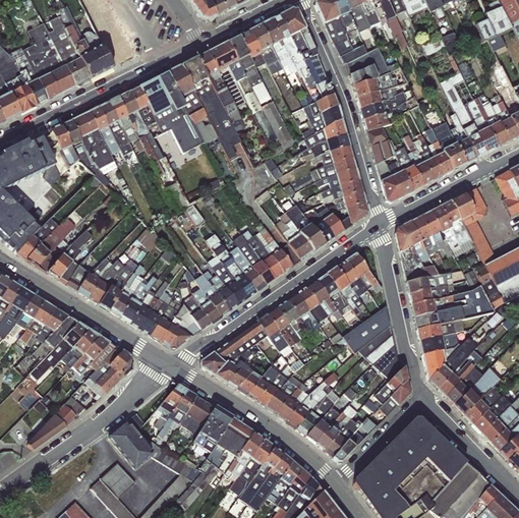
[(53,2),(59,15),(92,77),(115,66),(98,33),(94,34),(92,31),(87,31),(82,35),(68,5),(64,6),(65,5),(62,0),(57,0),(53,2)]
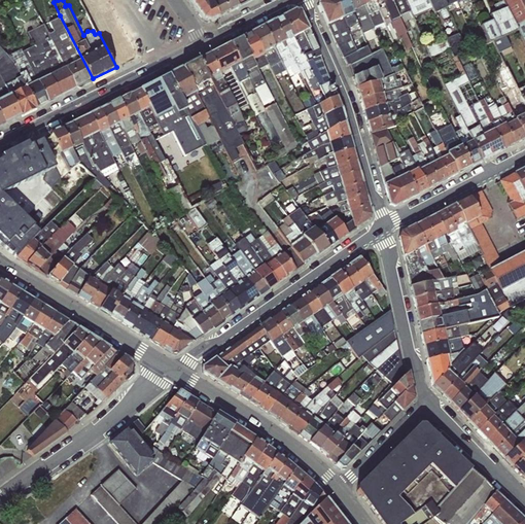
[(116,67),(139,56),(111,0),(81,0),(99,33),(116,67)]
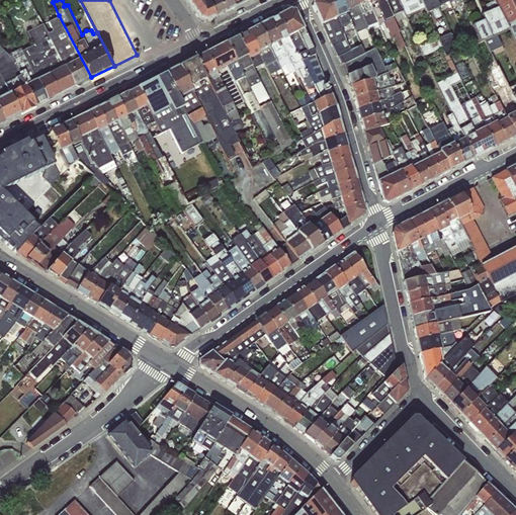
[(334,46),(343,63),(365,51),(360,38),(343,0),(314,0),(313,1),(334,46)]
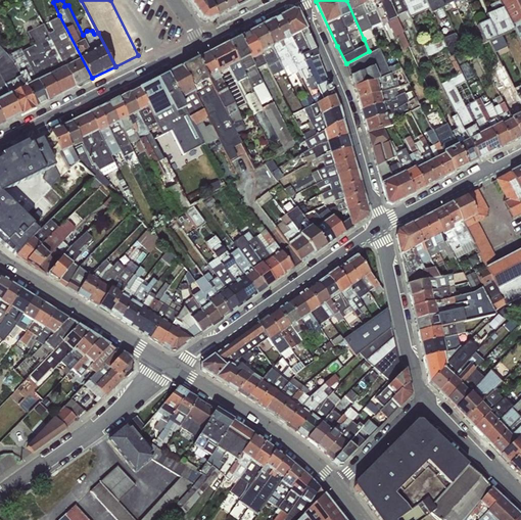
[(346,0),(364,39),(370,37),(367,29),(372,27),(359,0),(346,0)]
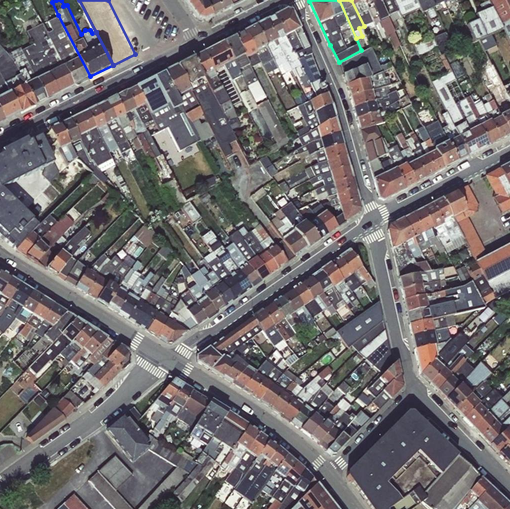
[(351,0),(364,26),(366,29),(377,25),(373,15),(366,0),(351,0)]
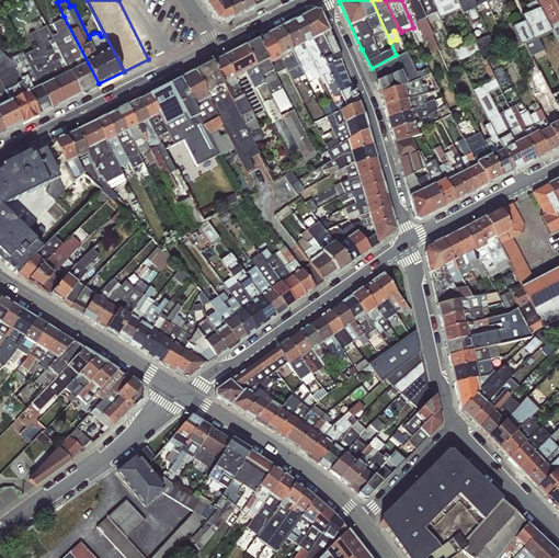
[(401,0),(409,16),(414,15),(422,33),(428,40),(432,52),(441,48),(434,31),(419,0),(401,0)]
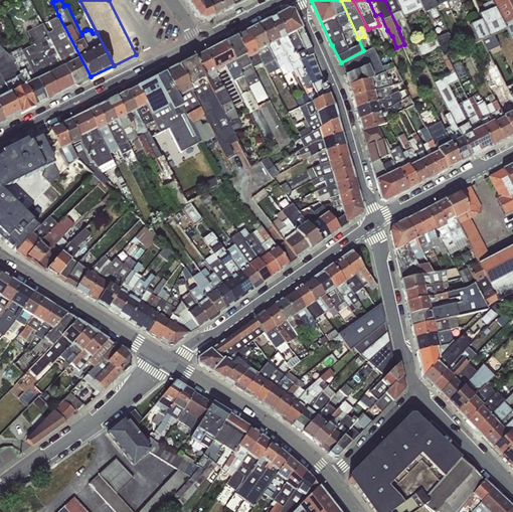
[(384,0),(398,28),(403,25),(399,18),(404,16),(397,0),(384,0)]
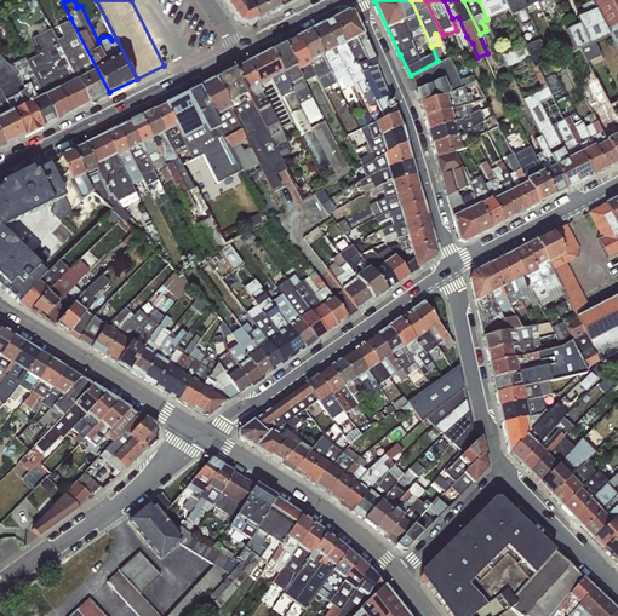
[(479,0),(487,19),(509,9),(504,0),(479,0)]
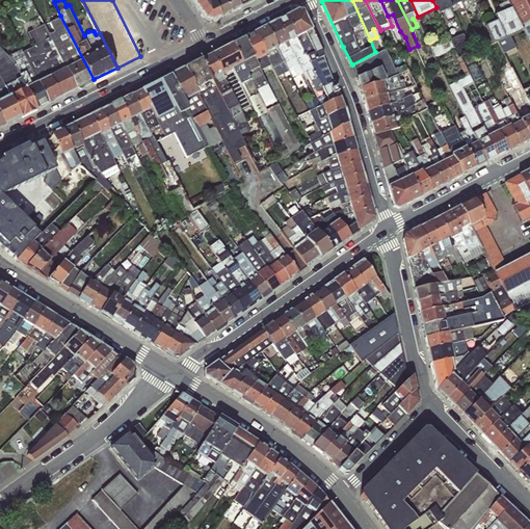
[(432,0),(436,7),(440,11),(453,6),(452,3),(451,0),(432,0)]
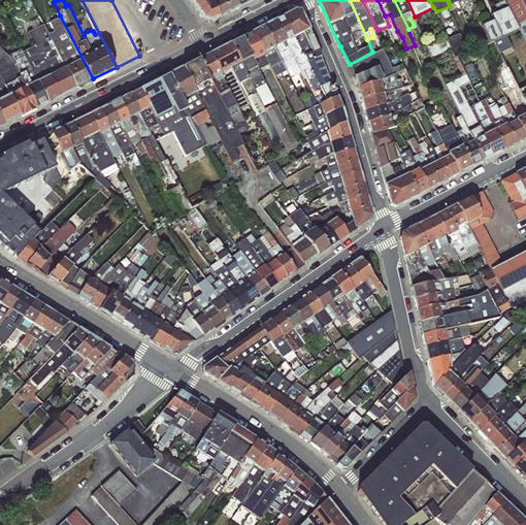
[(504,0),(518,23),(525,18),(525,0),(504,0)]
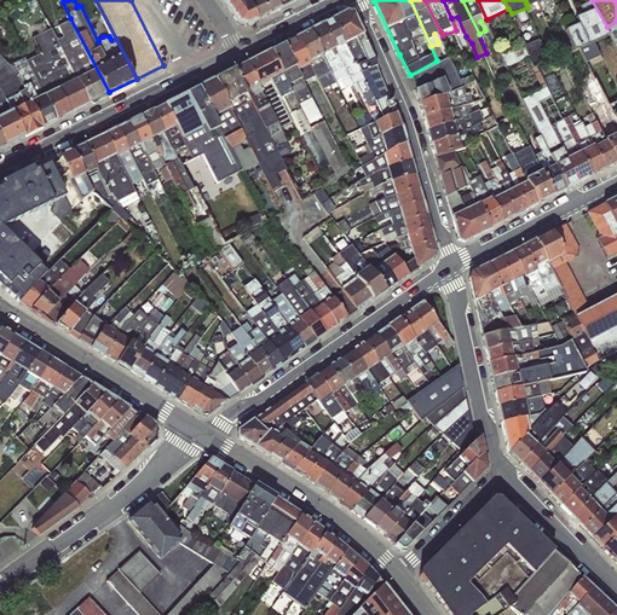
[(347,9),(334,16),(376,99),(388,93),(378,64),(355,11),(347,9)]
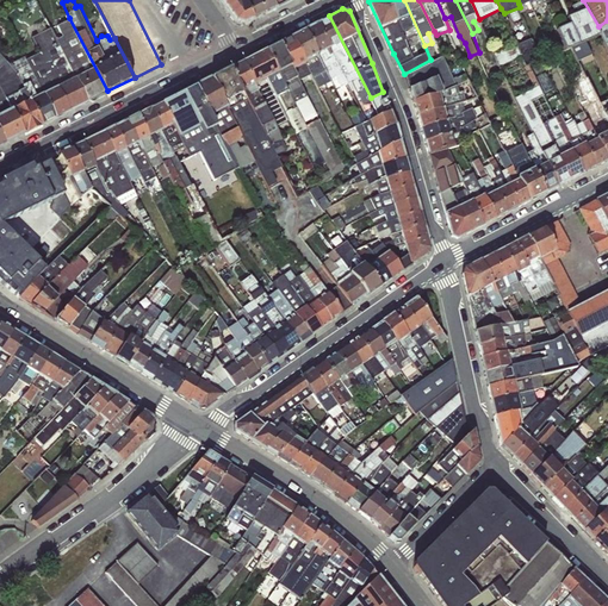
[(366,101),(371,98),(329,16),(318,22),(348,82),(353,88),(355,86),(366,101)]
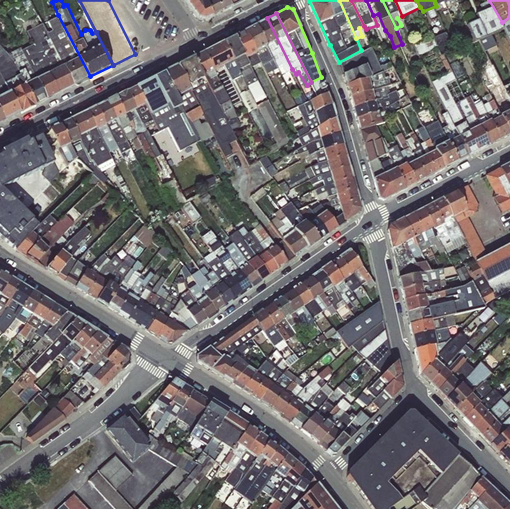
[(76,83),(90,76),(58,15),(48,20),(53,29),(49,31),(76,83)]
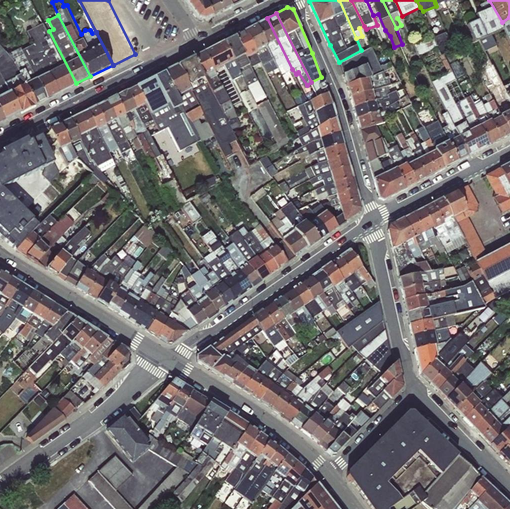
[(287,70),(292,69),(267,18),(258,22),(279,67),(283,65),(287,70)]
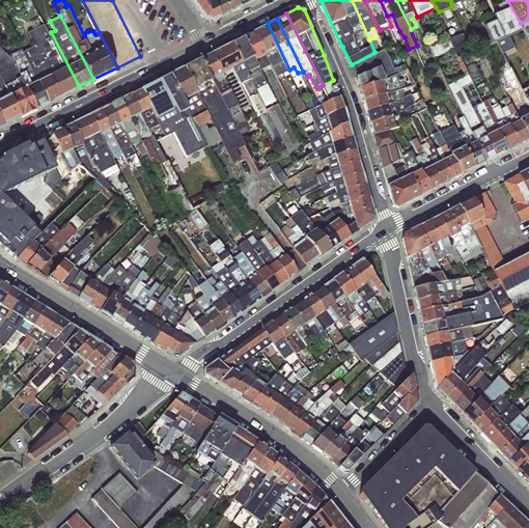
[(45,22),(31,27),(62,94),(79,86),(51,32),(45,22)]
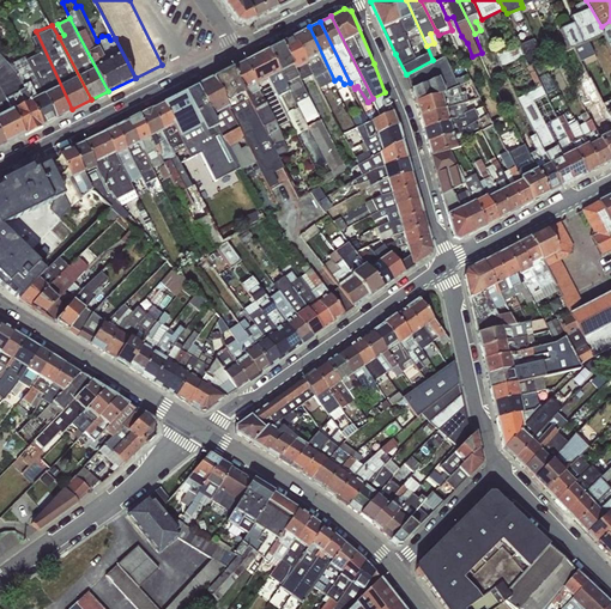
[(321,86),(334,80),(309,26),(295,34),(321,86)]
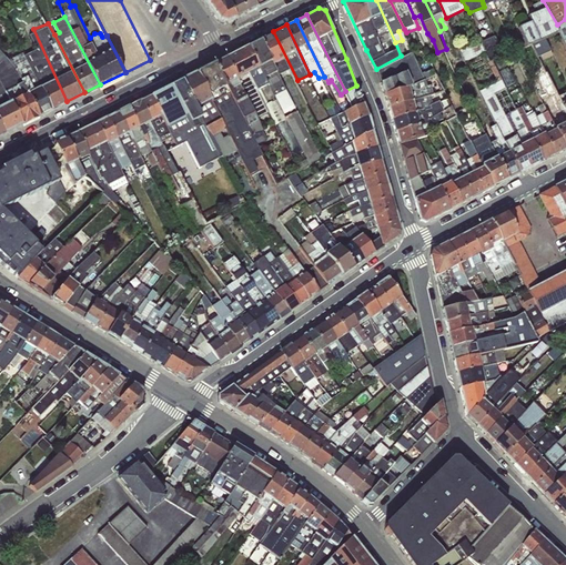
[(52,109),(67,101),(33,29),(16,37),(22,51),(52,109)]
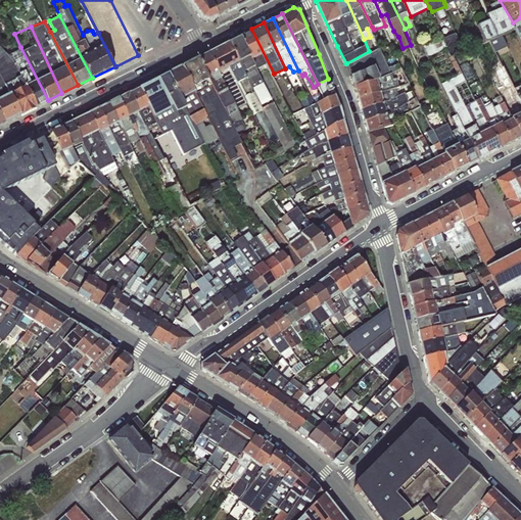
[(277,82),(274,74),(251,29),(241,35),(268,88),(277,82)]
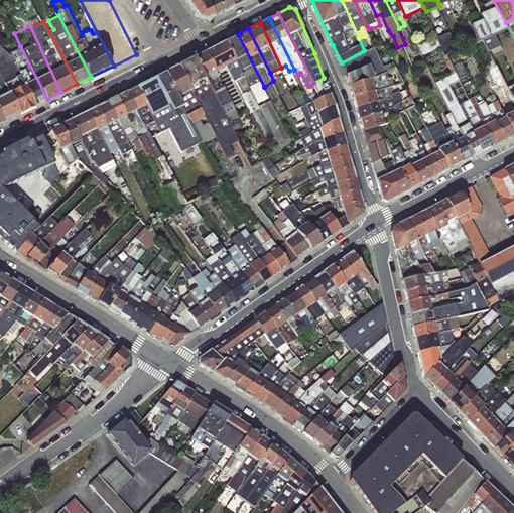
[(483,150),(460,103),(451,83),(461,79),(447,53),(459,49),(450,30),(437,36),(438,39),(419,47),(451,110),(473,155),(483,150)]
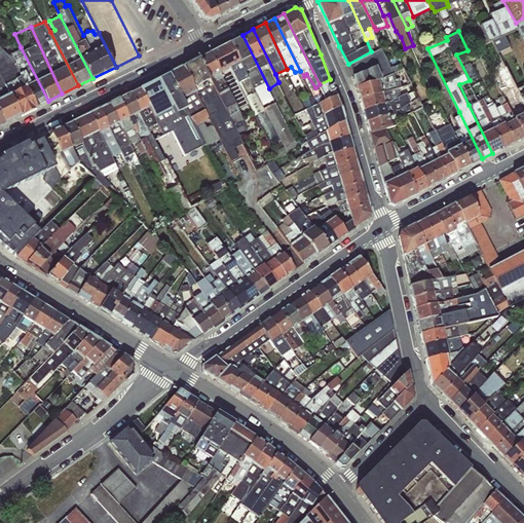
[(272,99),(269,88),(242,35),(230,41),(263,103),(272,99)]
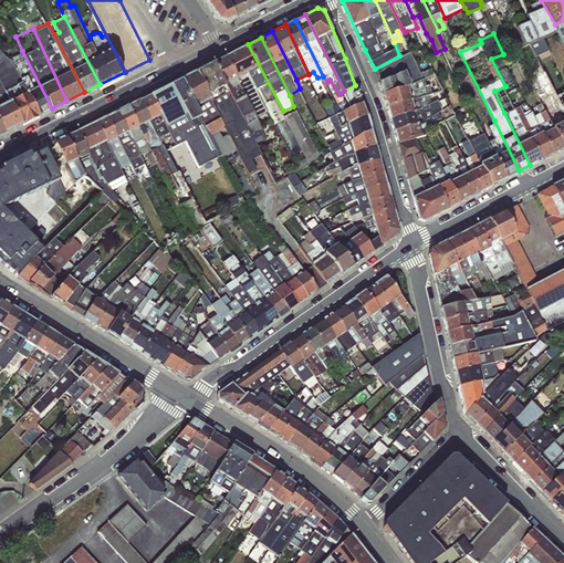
[(302,150),(283,111),(248,44),(237,50),(268,110),(292,156),(302,150)]
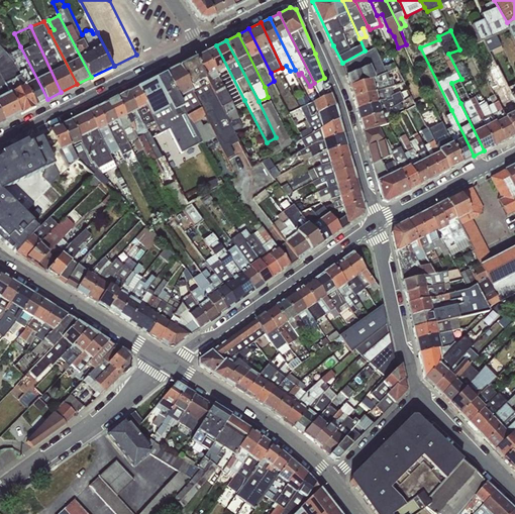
[(21,112),(37,104),(8,53),(0,42),(0,67),(1,69),(21,112)]
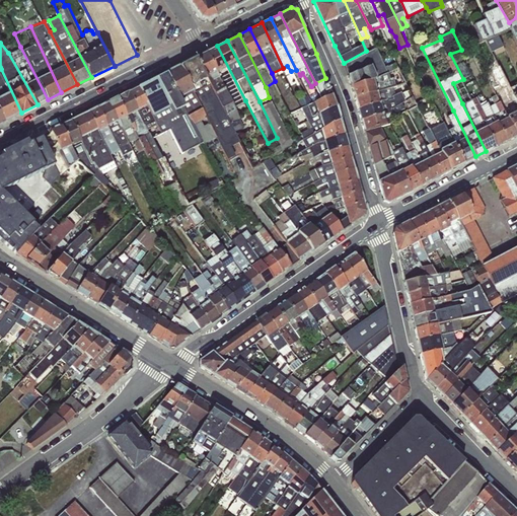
[(349,73),(356,96),(391,86),(397,85),(394,75),(391,77),(389,71),(378,45),(366,51),(344,63),(349,73)]
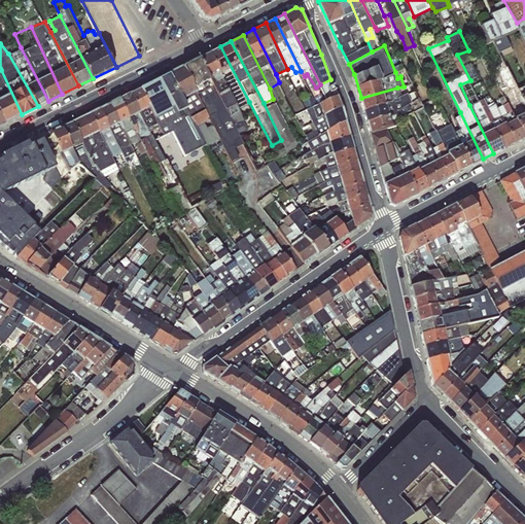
[(240,107),(249,102),(220,46),(210,51),(240,107)]
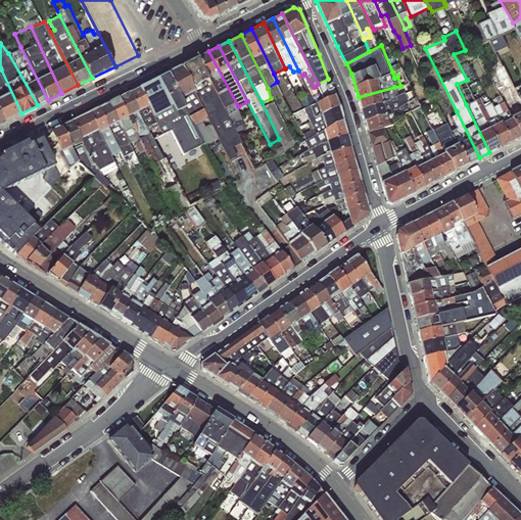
[(38,105),(48,100),(20,47),(8,53),(38,105)]
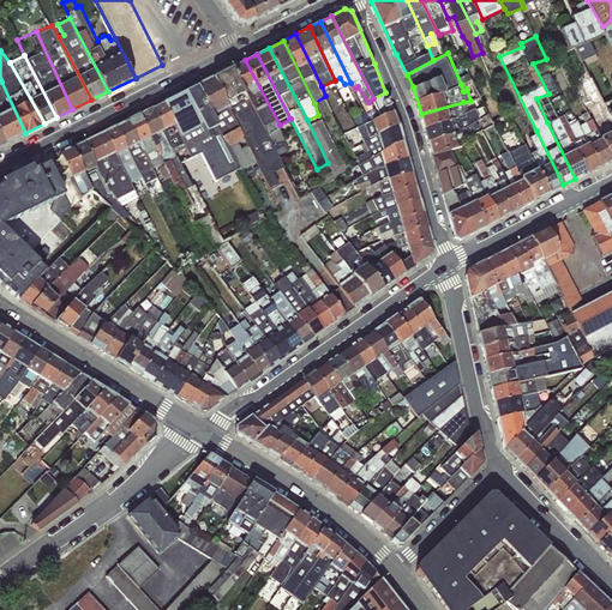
[(287,138),(280,125),(245,60),(233,66),(275,143),(287,138)]
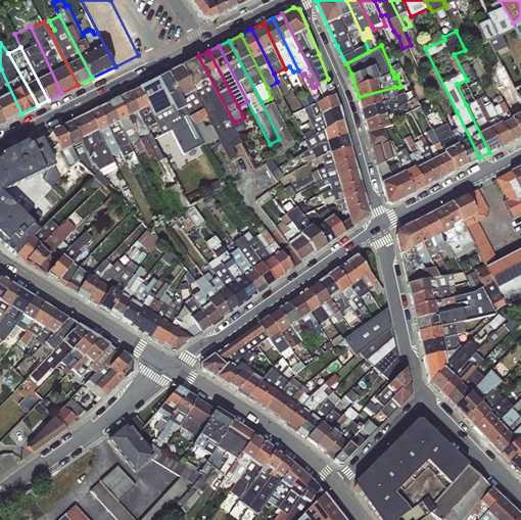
[(520,98),(515,86),(498,53),(491,55),(511,97),(504,100),(520,132),(520,98)]
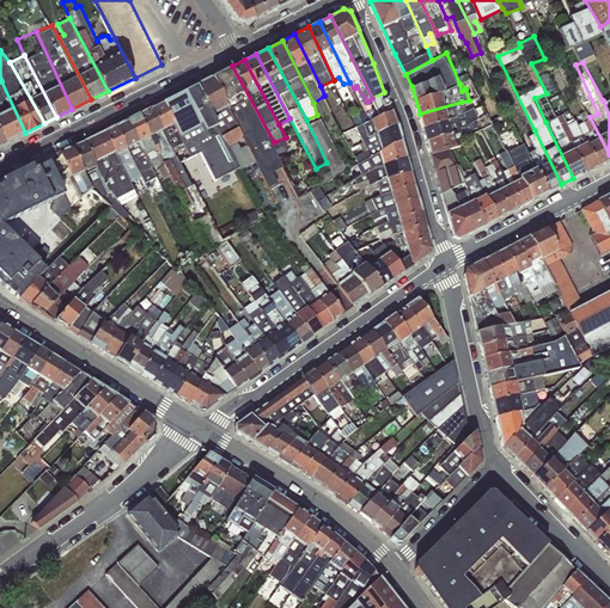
[(285,165),(274,142),(232,66),(213,77),(255,159),(270,185),(280,180),(274,170),(285,165)]
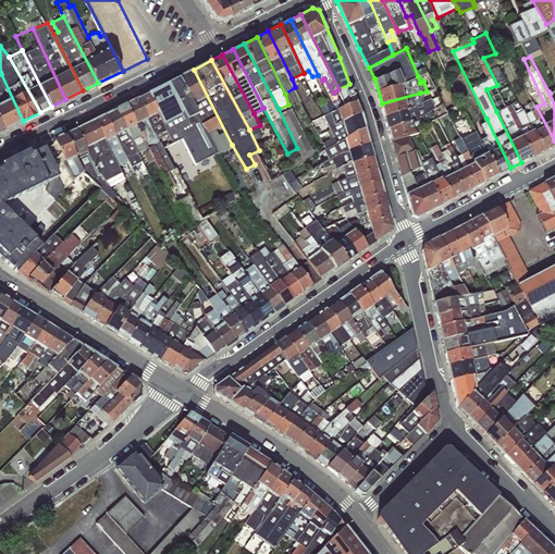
[(218,151),(232,145),(194,70),(180,76),(218,151)]
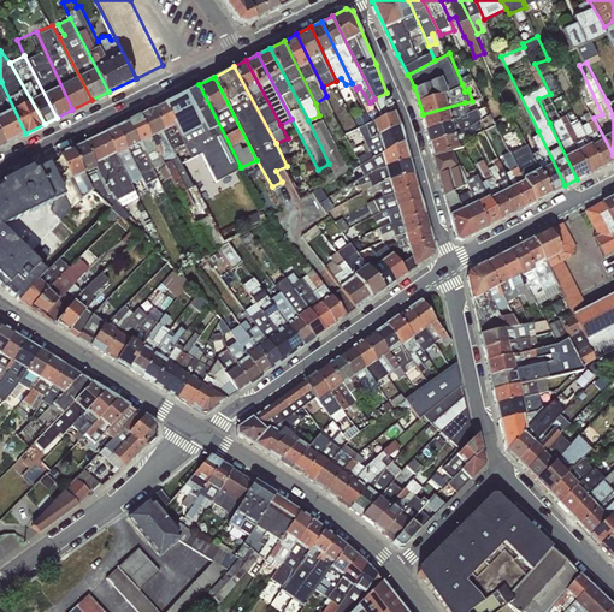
[(0,130),(6,143),(25,134),(1,82),(0,79),(0,130)]
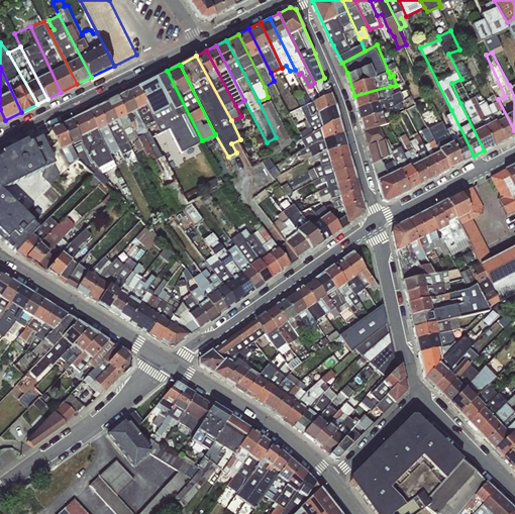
[(183,151),(202,140),(167,71),(147,81),(170,125),(183,151)]
